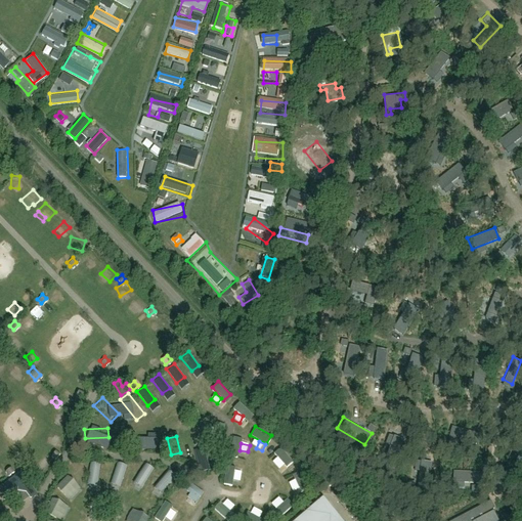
[(281,446),(275,452),(285,463),(292,457),(281,446)]
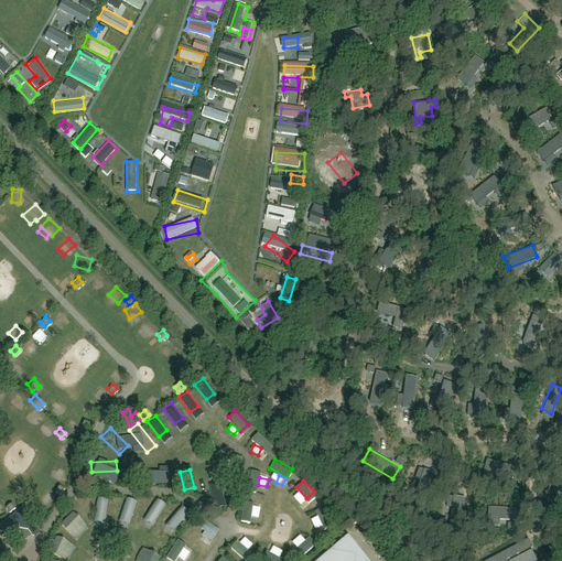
[(64,487),(58,483),(54,489),(58,493),(64,487)]
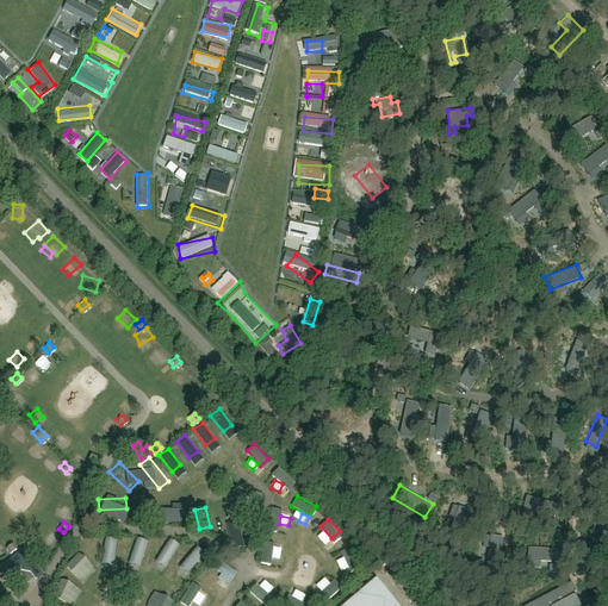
[(236,525),(225,528),(231,548),(242,544),(236,525)]
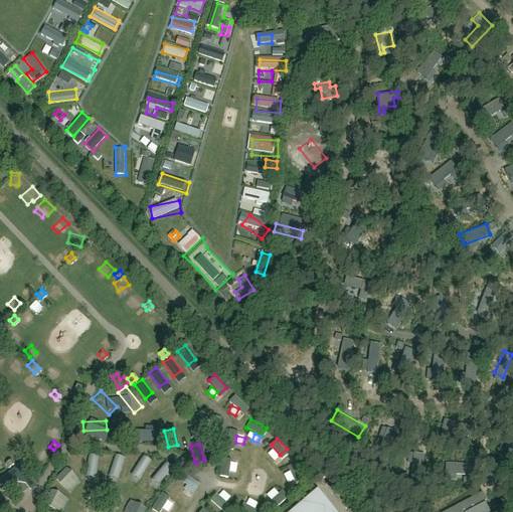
[(268,456),(274,460),(278,455),(272,450),(268,456)]
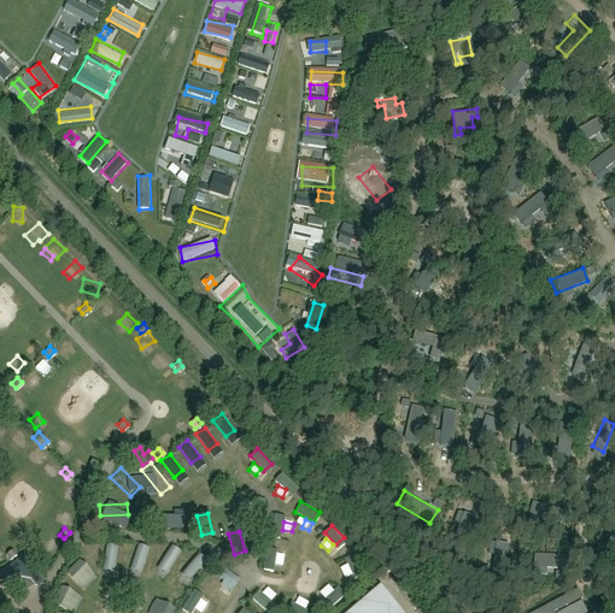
[(147,546),(135,542),(129,561),(140,566),(147,546)]
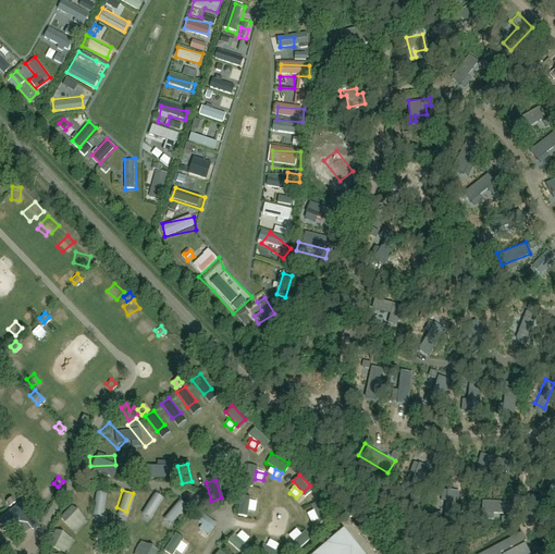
[(105,492),(94,491),(90,509),(101,511),(105,492)]
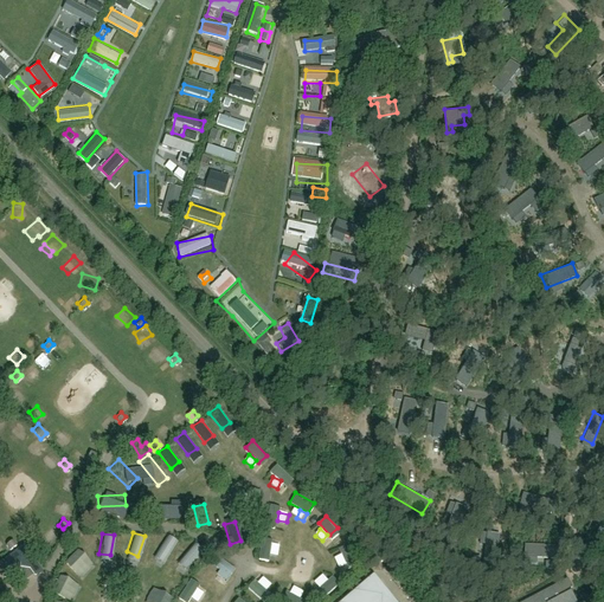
[(175,539),(166,533),(155,550),(165,557),(175,539)]
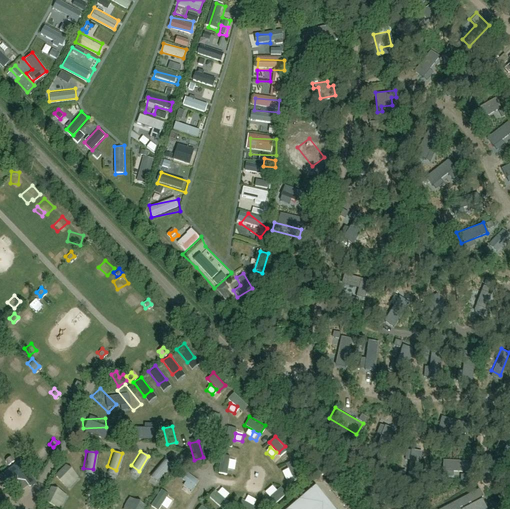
[(228,475),(230,454),(222,453),(221,474),(228,475)]
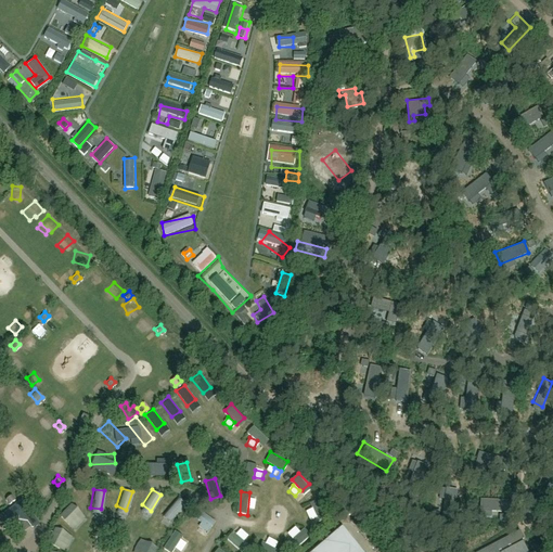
[(14,498),(10,493),(4,498),(8,502),(14,498)]
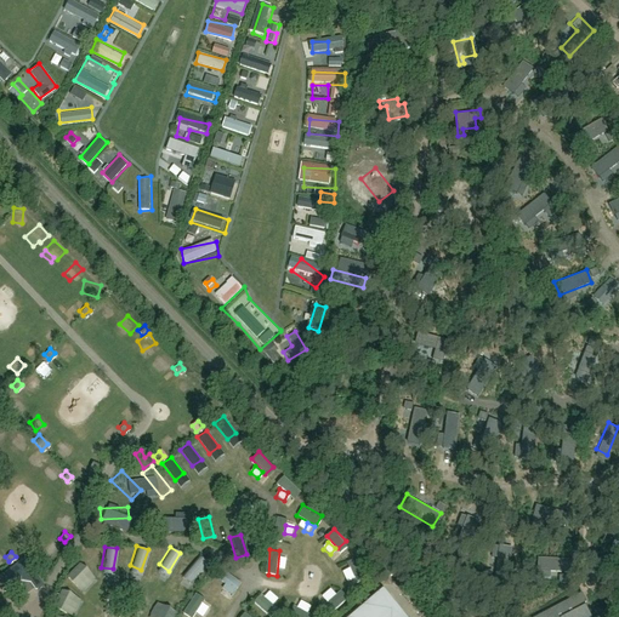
[(206,563),(198,555),(185,571),(193,578),(206,563)]
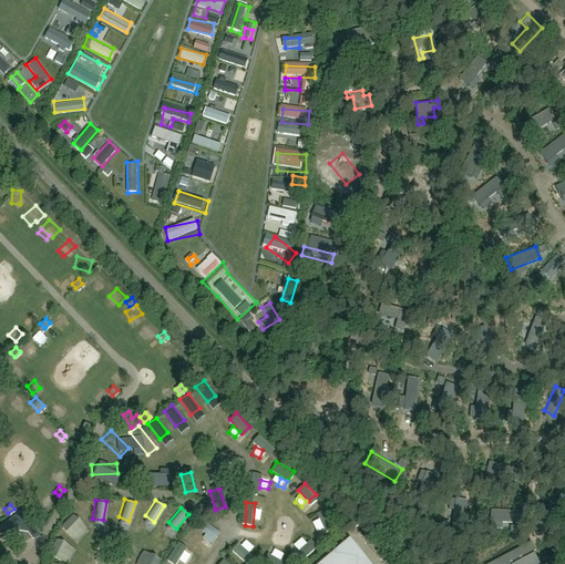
[(30,537),(38,532),(21,511),(19,510),(0,524),(0,531),(1,533),(4,531),(10,537),(21,539),(28,534),(30,537)]
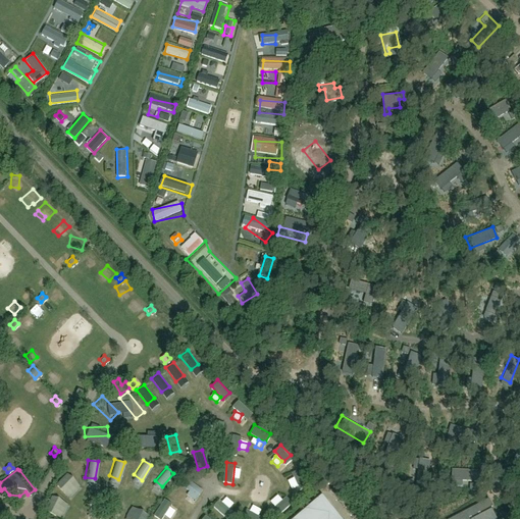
[(235,469),(232,476),(241,477),(243,470),(235,469)]
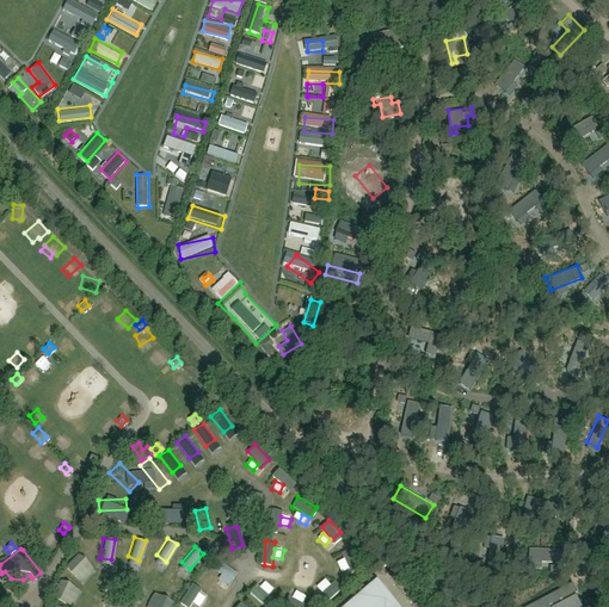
[(82,556),(68,569),(80,581),(94,568),(82,556)]
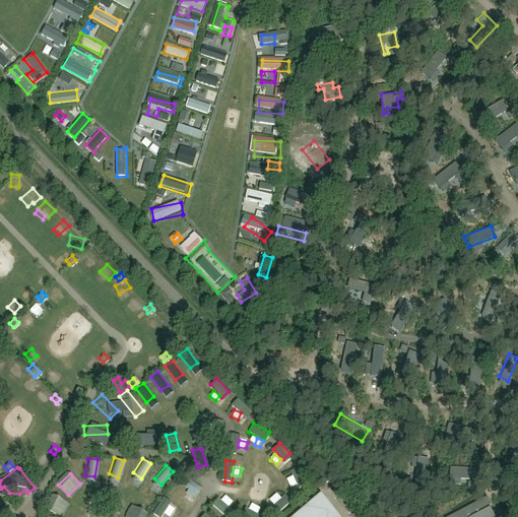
[(289,487),(296,485),(293,477),(286,479),(289,487)]
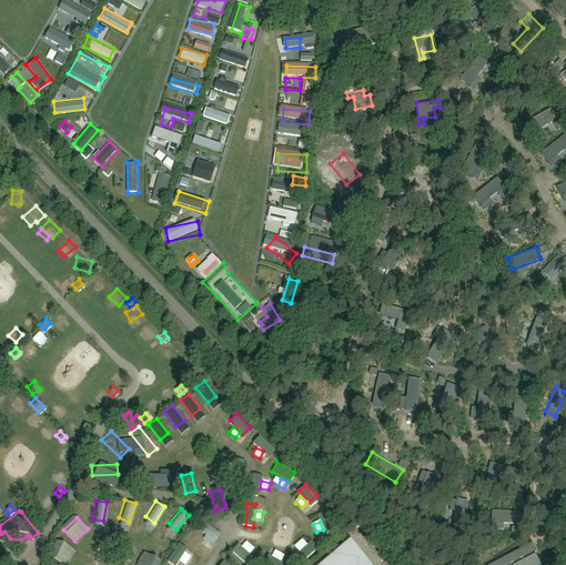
[(203,542),(216,544),(220,527),(206,525),(203,542)]
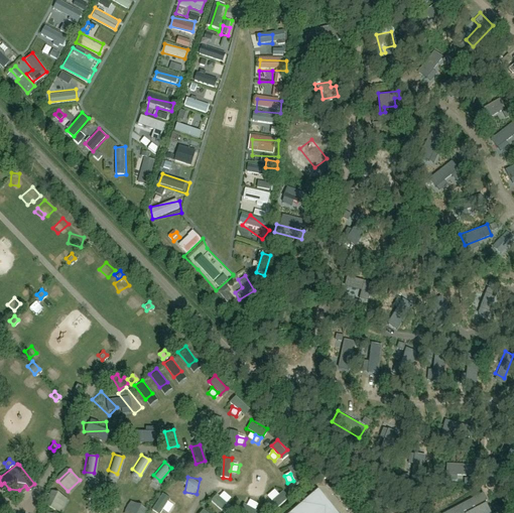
[(338,512),(317,488),(285,512),(338,512)]
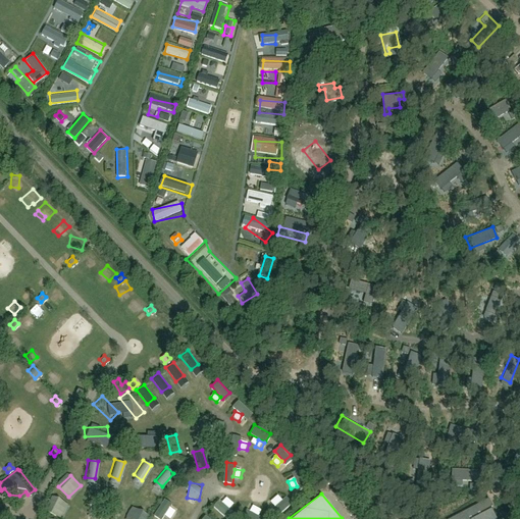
[(223,499),(228,506),(235,502),(229,495),(223,499)]
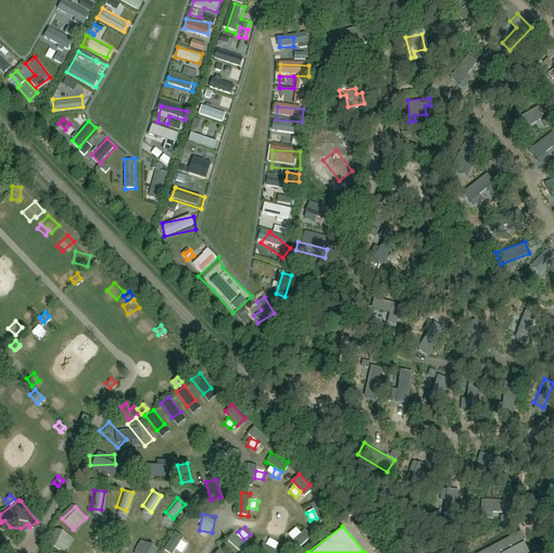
[(293,537),(299,531),(296,527),(289,531),(293,537)]
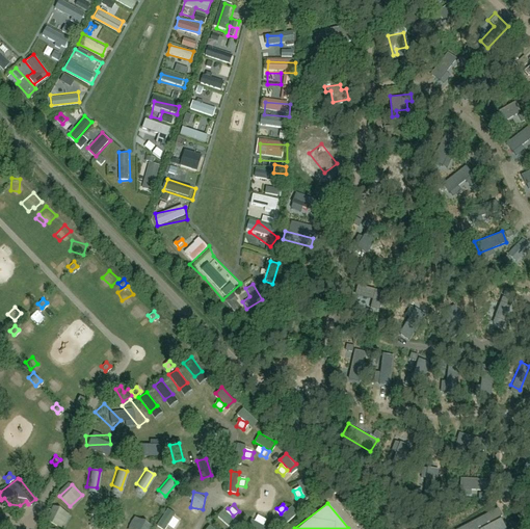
[(58,524),(69,513),(60,505),(50,516),(58,524)]
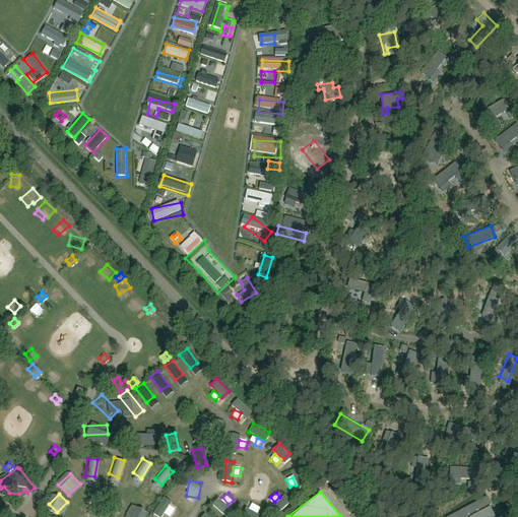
[(280,514),(293,502),(284,494),(272,506),(280,514)]
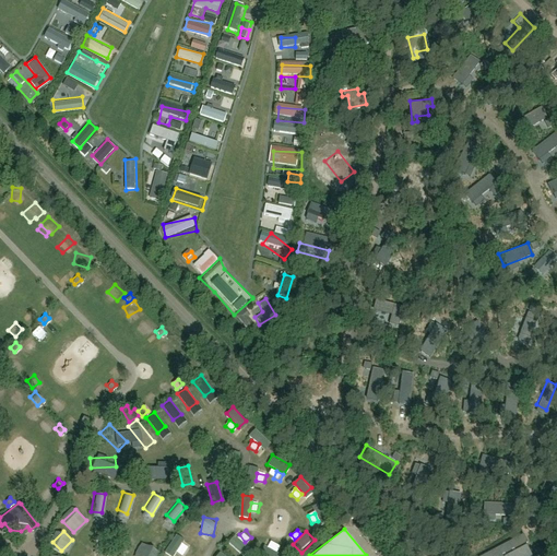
[(172,554),(184,537),(177,532),(164,549),(172,554)]
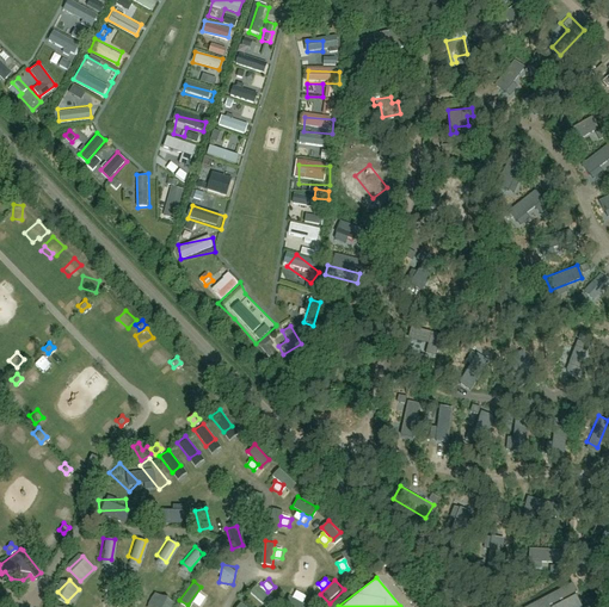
[(570,581),(520,606),(580,606),(572,592),(574,589),(570,581)]
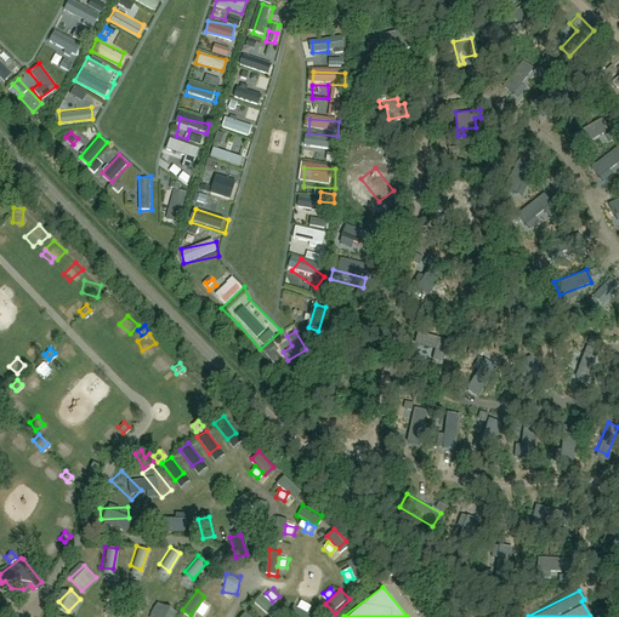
[(304,599),(300,605),(308,610),(312,604),(304,599)]
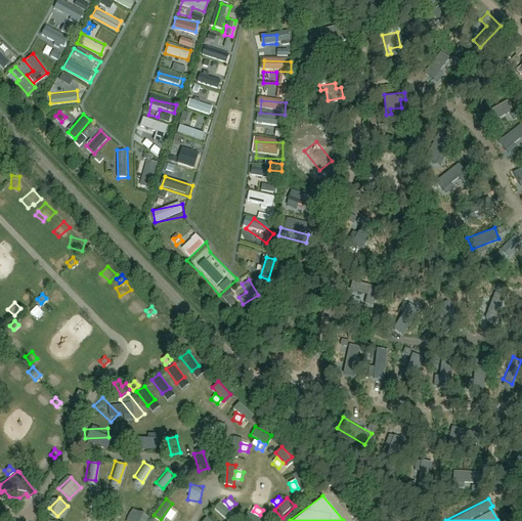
[(172,520),(177,515),(170,509),(165,514),(172,520)]
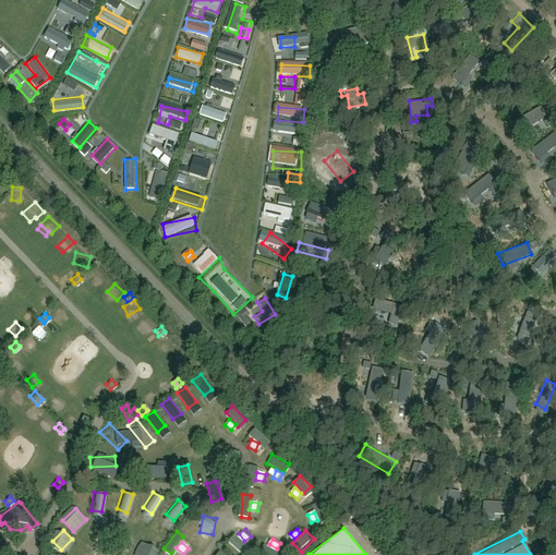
[(260,553),(265,554),(281,554),(282,553),(264,544),(260,553)]
